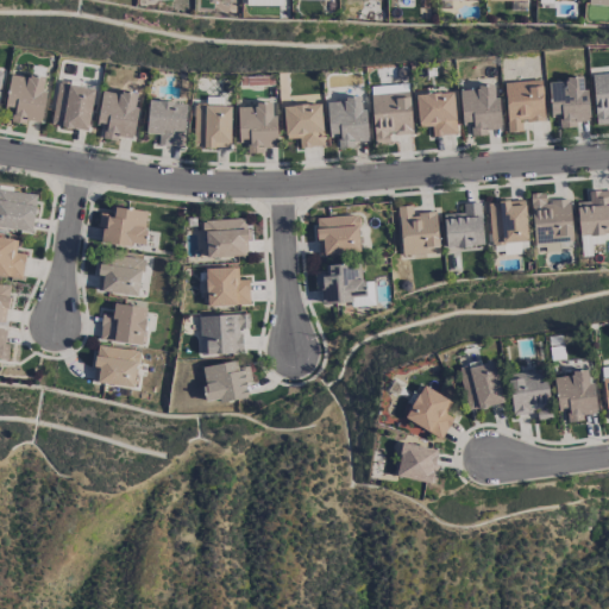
[(595,124),(608,123),(608,71),(592,73),(595,124)]
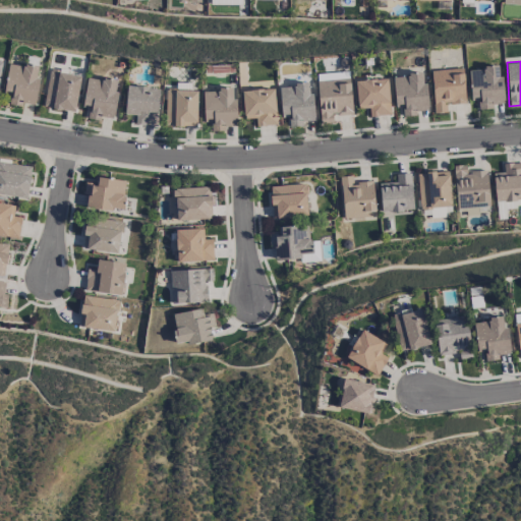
[(4,93),(11,94),(10,103),(35,106),(40,67),(8,63),(4,93)]
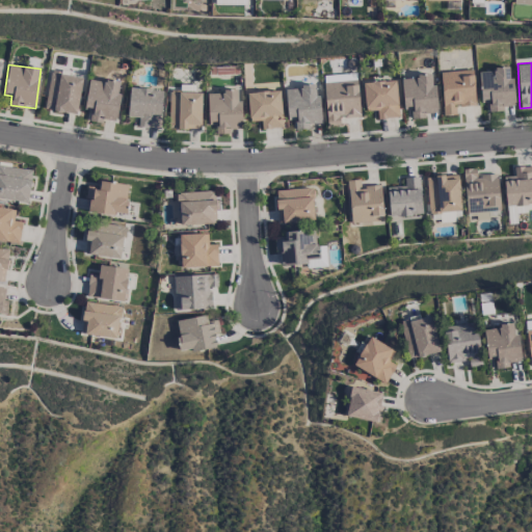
[(480,102),(488,102),(488,111),(504,110),(503,106),(514,105),(512,77),(509,77),(508,68),(478,70),(480,102)]
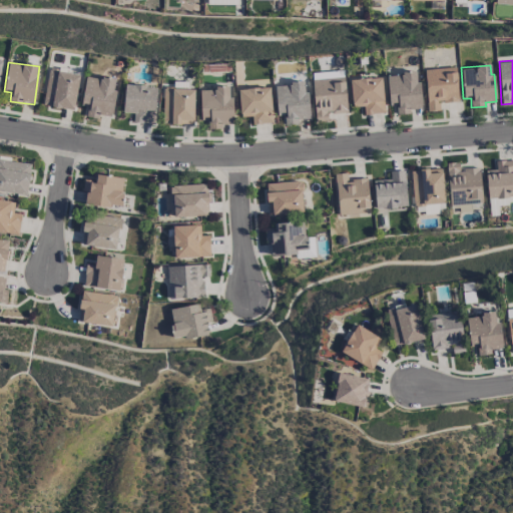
[(425,68),(427,110),(440,110),(440,102),(458,101),(456,67),(425,68)]
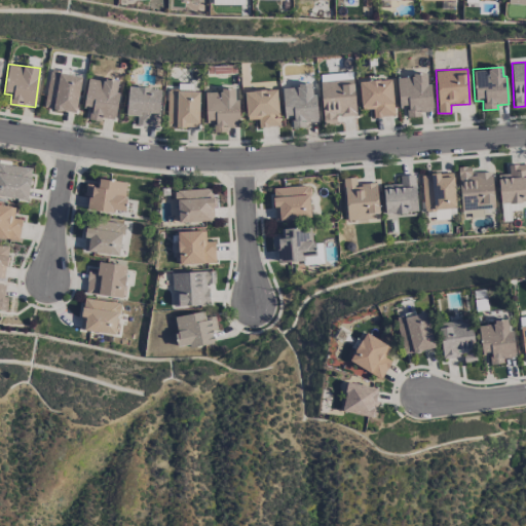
[(81,75),(49,71),(44,108),(76,112),(81,75)]
